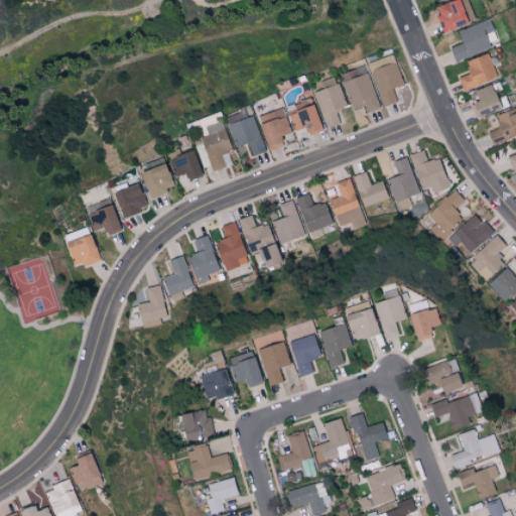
[(441,31),(466,24),(458,0),(452,0),(434,5),(441,31)]
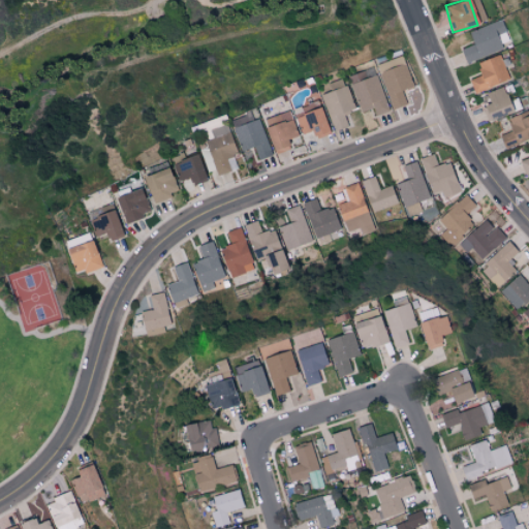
[(468,31),(473,44),(460,49),(465,62),(502,50),(497,35),(504,32),(500,20),(468,31)]
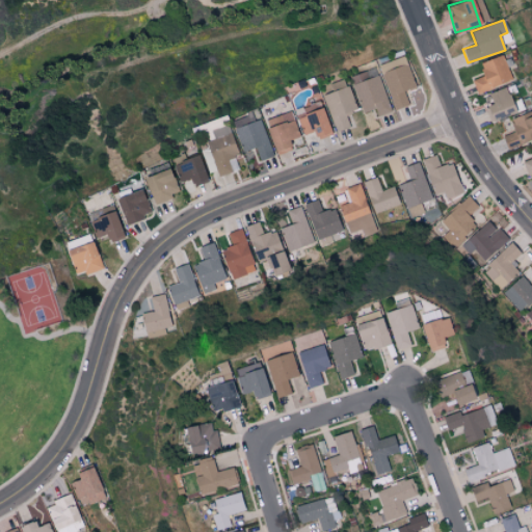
[(472,80),(476,92),(511,80),(502,54),(479,62),(484,75),(472,80)]
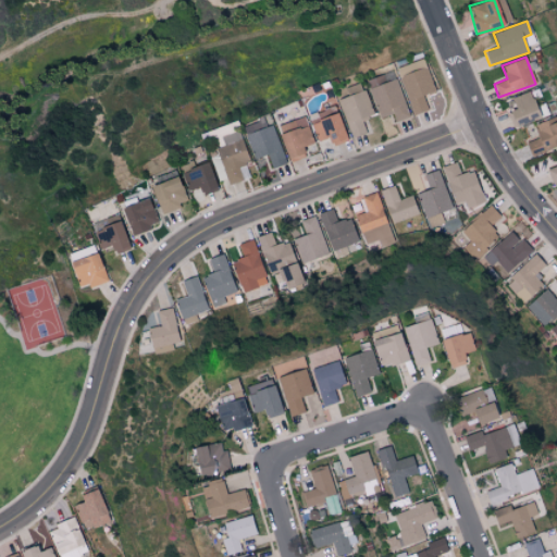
[(412,114),(426,110),(422,95),(433,90),(423,59),(397,67),(412,114)]
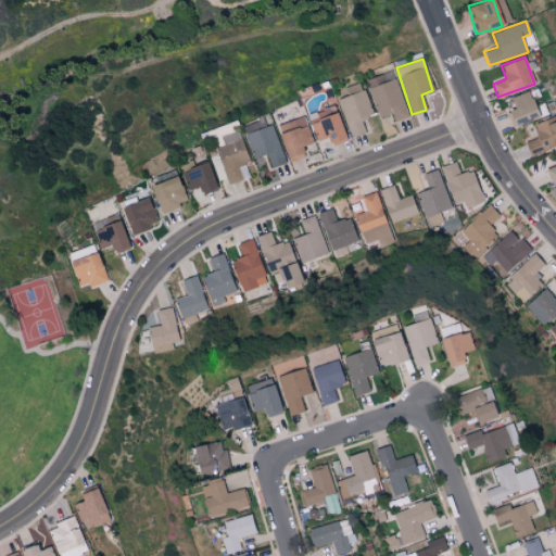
[(408,115),(390,70),(364,80),(379,117),(391,113),(394,122),(408,115)]
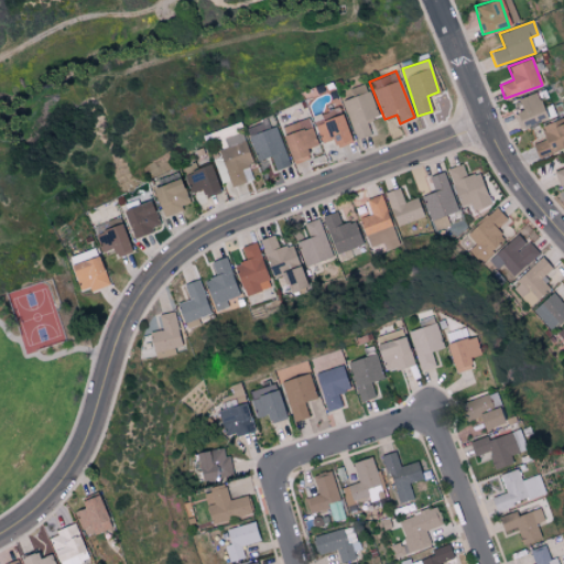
[(340,100),(356,140),(369,134),(365,120),(377,116),(365,83),(349,88),(351,96),(340,100)]
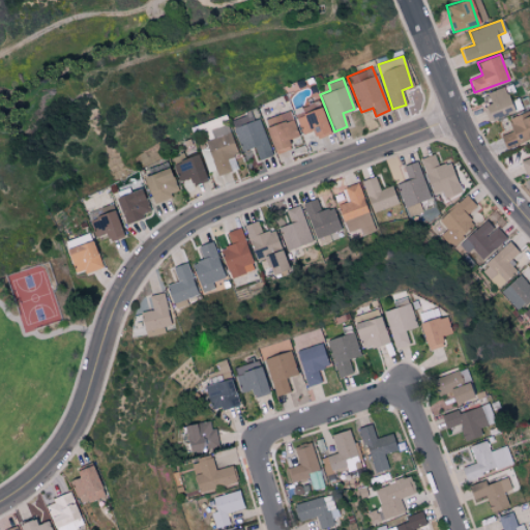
[(513,111),(503,86),(486,93),(490,102),(482,106),(490,121),(513,111)]
